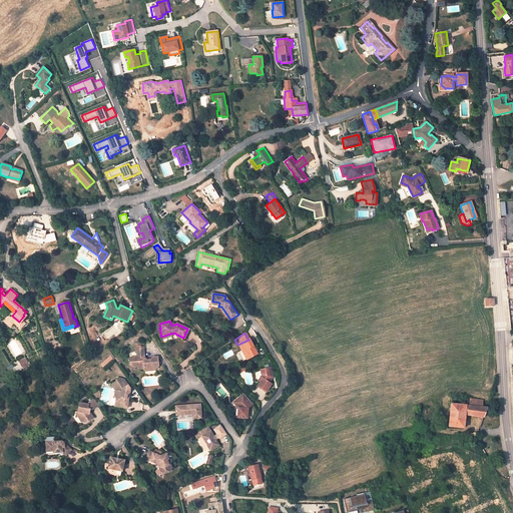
[(237,345),(241,353),(237,354),(241,362),(248,359),(257,355),(248,340),(237,345)]
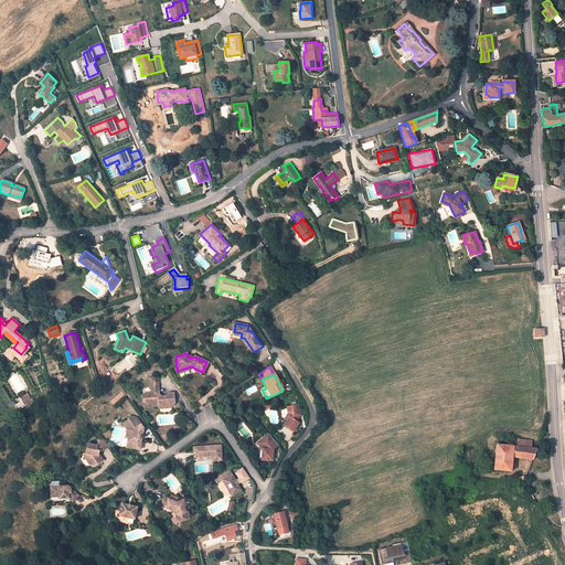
[(151,405),(155,407),(159,407),(159,409),(161,411),(166,411),(167,407),(170,407),(172,405),(171,401),(174,397),(174,393),(169,394),(166,396),(162,397),(159,394),(160,393),(159,382),(150,383),(150,388),(151,388),(152,391),(150,393),(144,393),(144,404),(147,405),(151,405)]
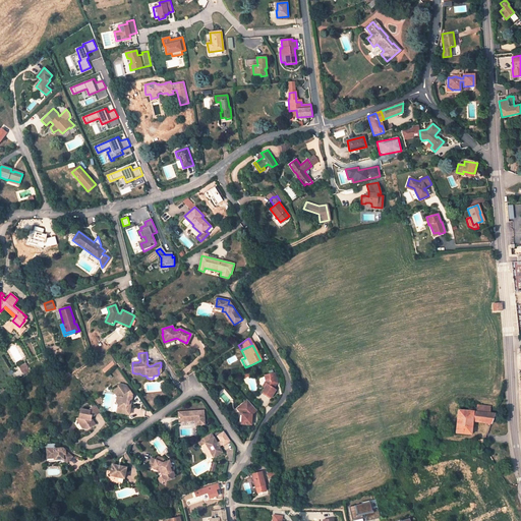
[(158,369),(159,373),(157,375),(154,375),(153,379),(158,378),(162,372),(161,366),(158,369)]
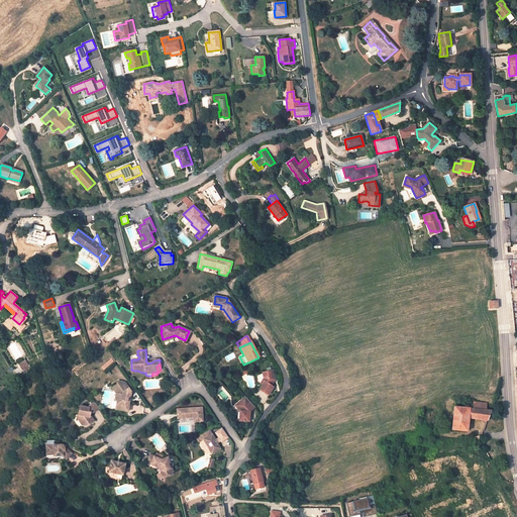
[(265,383),(264,385),(261,391),(270,396),(274,388),(272,387),(273,383),(273,380),(274,380),(273,371),(263,374),(265,379),(264,382),(265,383)]
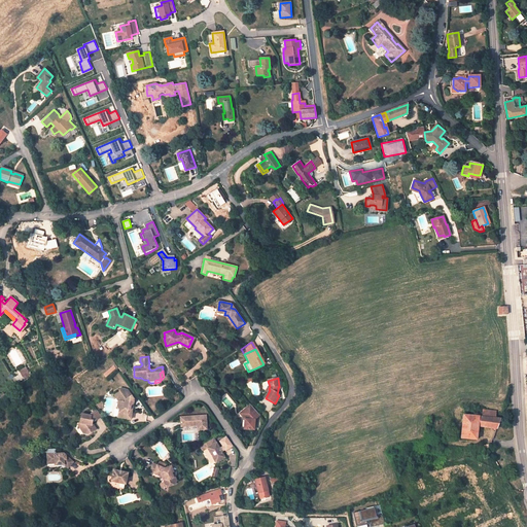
[(135,399),(128,390),(120,389),(119,392),(114,395),(118,401),(117,407),(119,410),(117,418),(131,420),(135,399)]
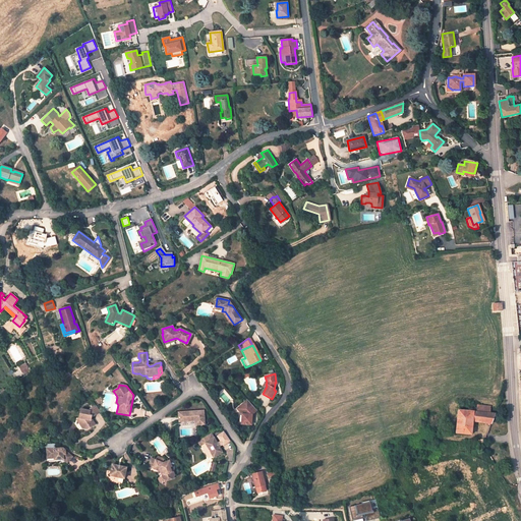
[(256,411),(247,400),(237,409),(242,415),(241,424),(251,425),(251,415),(256,411)]
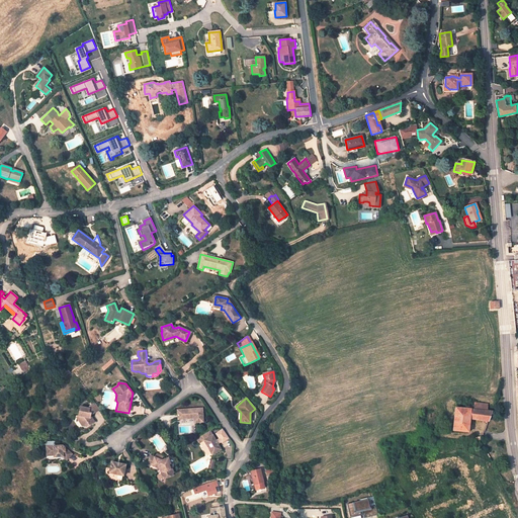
[(80,406),(79,415),(80,416),(79,421),(83,426),(87,427),(94,422),(92,418),(90,417),(91,413),(93,413),(99,409),(95,402),(89,406),(89,408),(80,406)]
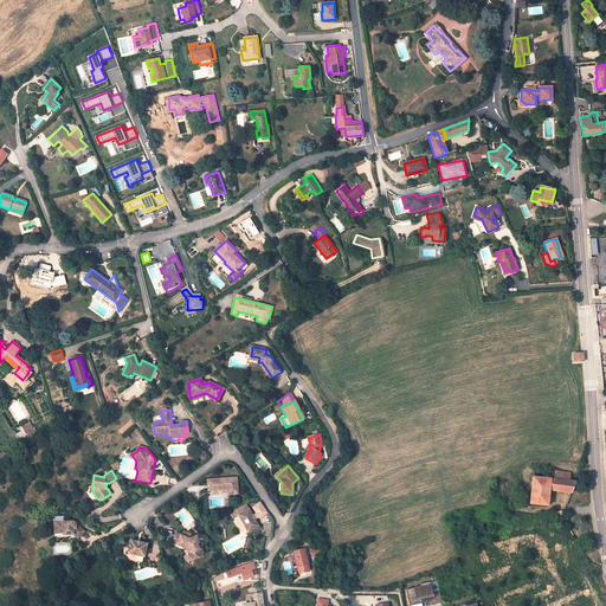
[(232,472),(204,484),(208,495),(225,488),(227,492),(238,488),(232,472)]
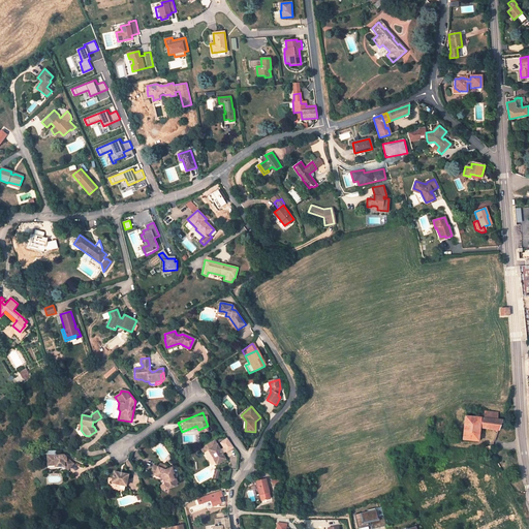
[(478,417),(465,416),(465,421),(460,421),(459,428),(464,429),(463,439),(478,441),(480,427),(499,430),(502,419),(497,419),(484,418),(485,415),(478,414),(478,417)]
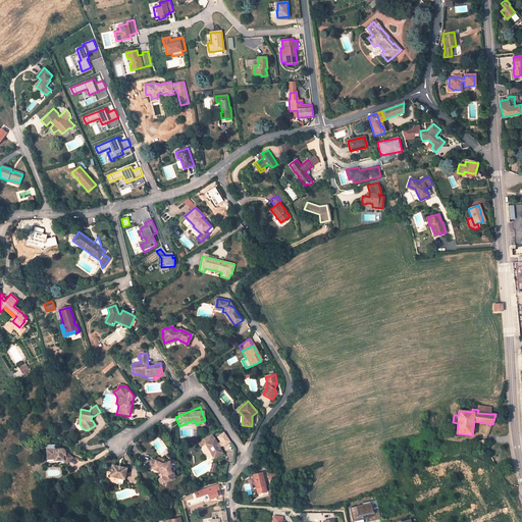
[(436,415),(426,416),(428,429),(438,427),(436,415)]
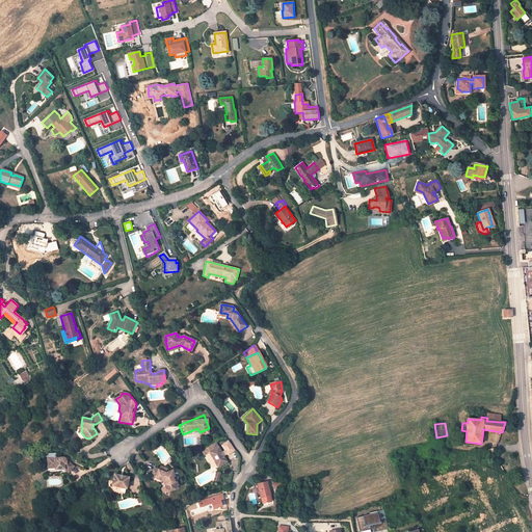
[(210,454),(219,468),(228,462),(216,444),(203,452),(206,457),(210,454)]
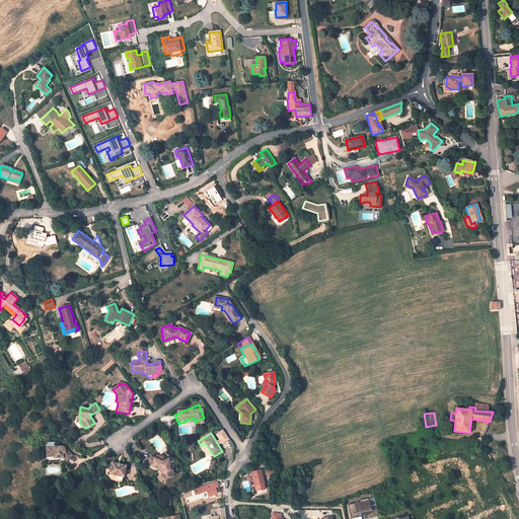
[(484,438),(484,437),(475,438),(476,443),(479,443),(480,446),(486,445),(485,438),(484,438)]
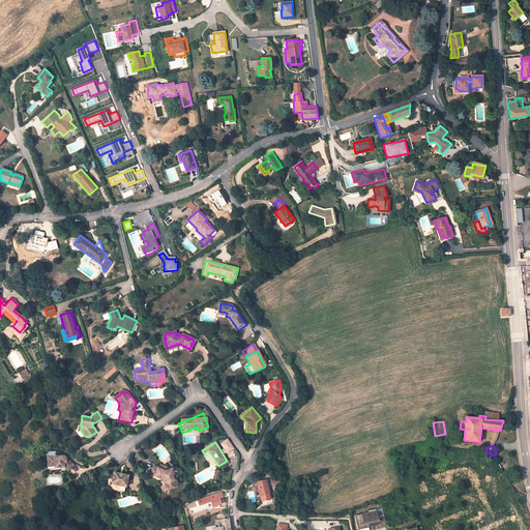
[(61,455),(46,457),(47,464),(55,464),(55,466),(59,466),(60,467),(64,467),(68,470),(74,464),(65,457),(65,458),(61,458),(61,455)]
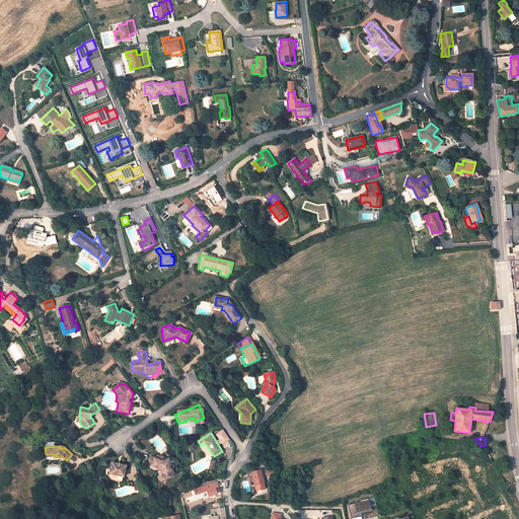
[(160,469),(161,472),(160,472),(162,477),(166,479),(171,477),(170,475),(174,474),(172,469),(171,470),(169,465),(170,465),(168,459),(162,461),(151,456),(147,464),(159,469),(160,469)]
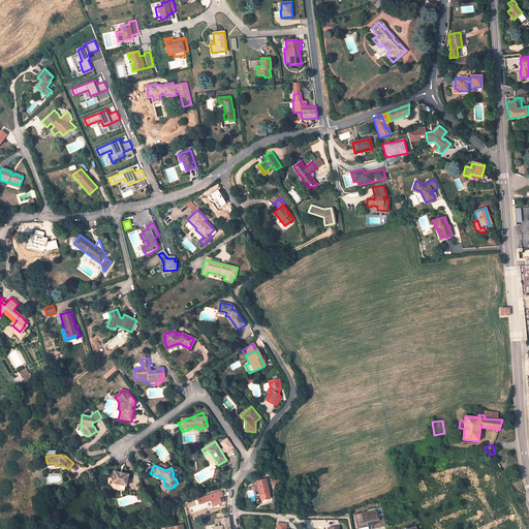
[(112,485),(126,488),(128,476),(114,473),(112,485)]
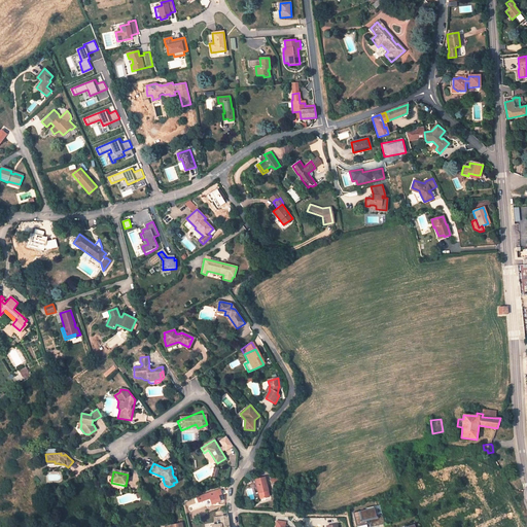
[(261,477),(254,479),(256,487),(254,488),(255,494),(256,493),(257,499),(267,496),(266,491),(261,477)]
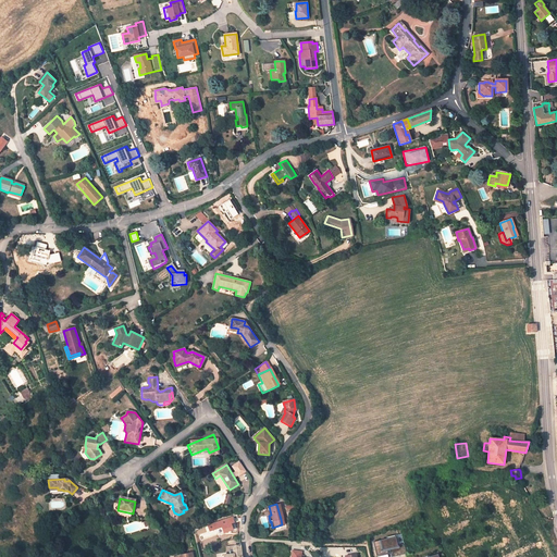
[(236,523),(234,516),(226,518),(229,527),(236,523)]
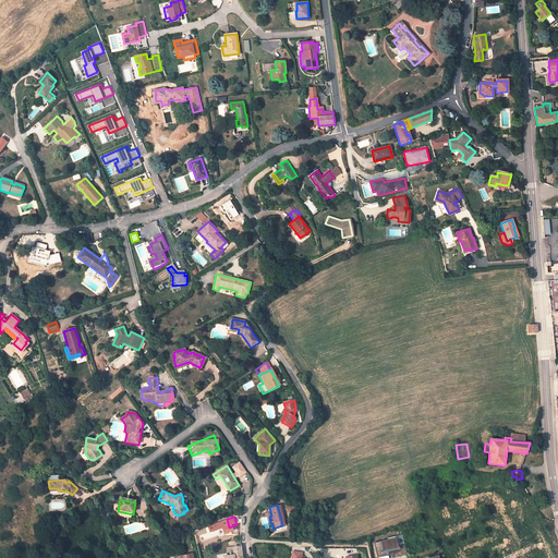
[(407,555),(404,545),(398,547),(395,536),(386,537),(387,540),(373,543),(376,556),(388,554),(387,552),(389,550),(390,553),(391,557),(407,555)]
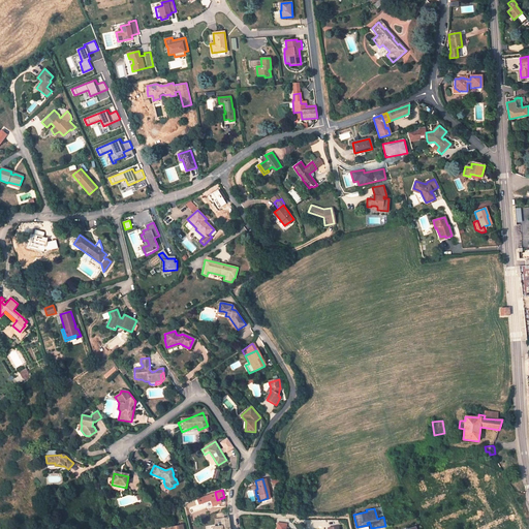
[(216,526),(212,527),(212,528),(229,528),(228,518),(221,519),(222,526),(216,526)]
